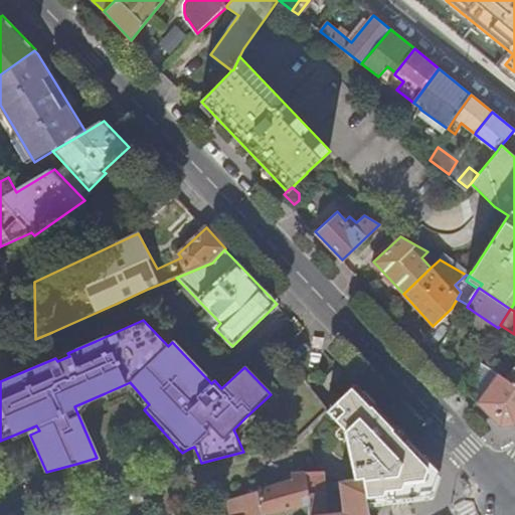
[(480,362),(465,387),(478,401),(486,390),(482,387),(487,379),(492,382),(499,372),(480,362)]
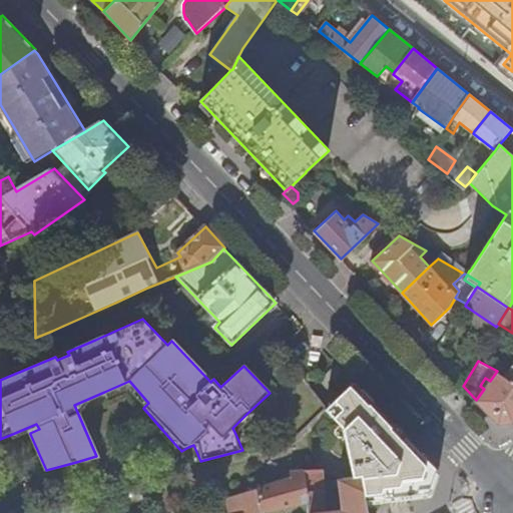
[(484,389),(476,400),(499,425),(512,423),(512,382),(505,377),(497,371),(490,381),(484,389)]
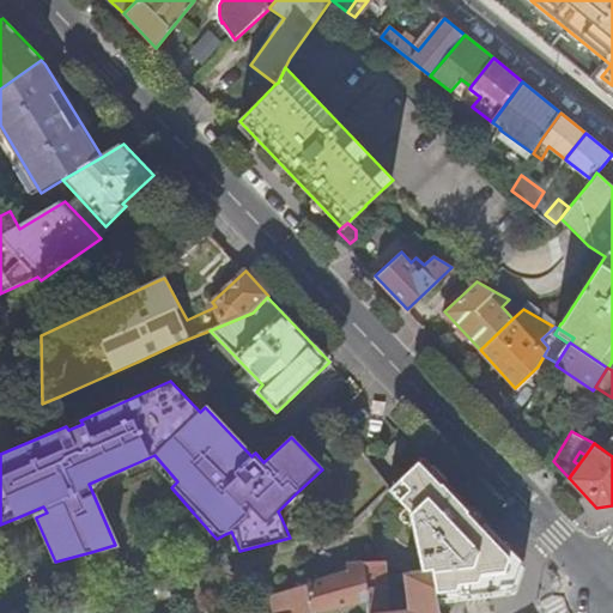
[(155,455),(125,468),(128,477),(152,466),(171,487),(177,481),(155,455)]
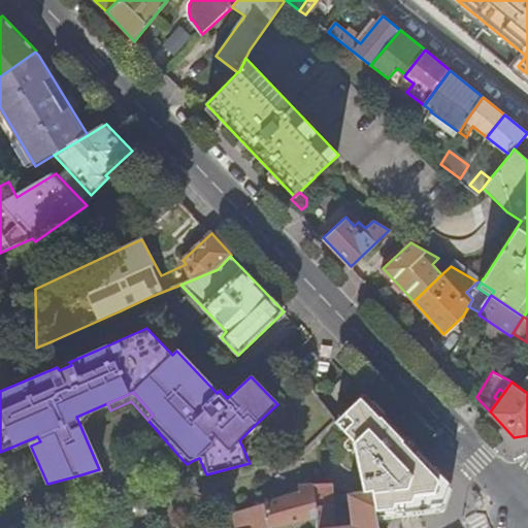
[(361,425),(349,437),(350,438),(350,470),(367,480),(369,490),(375,520),(444,509),(453,486),(366,395),(350,413),(361,425)]
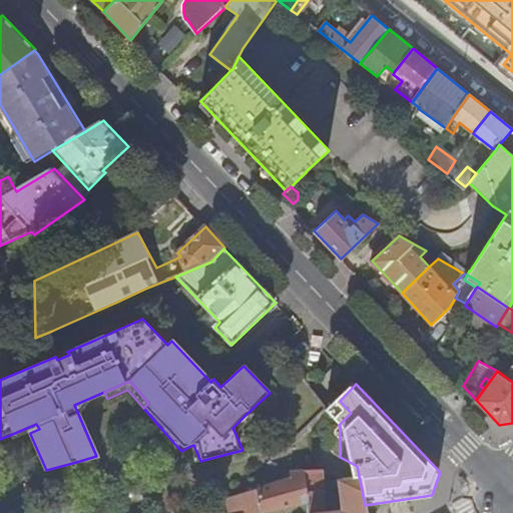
[(351,413),(340,401),(329,412),(339,425),(351,413)]
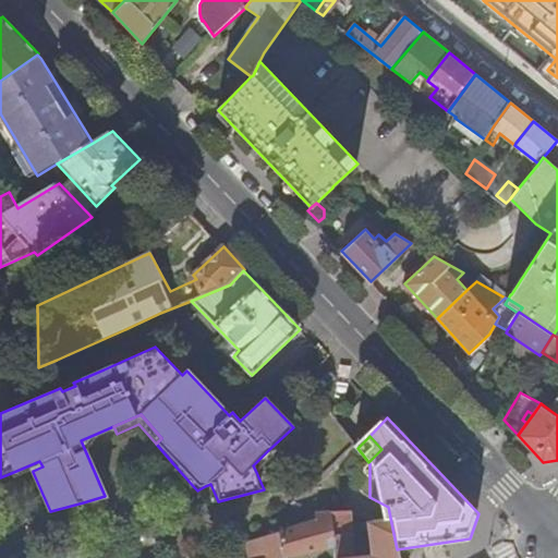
[(39,461),(11,473),(14,480),(33,472),(33,471),(43,466),(39,461)]
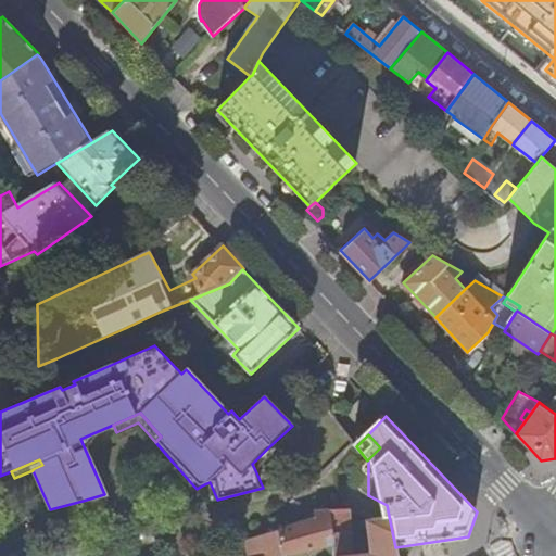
[(210,482),(204,484),(212,501),(217,500),(210,482)]
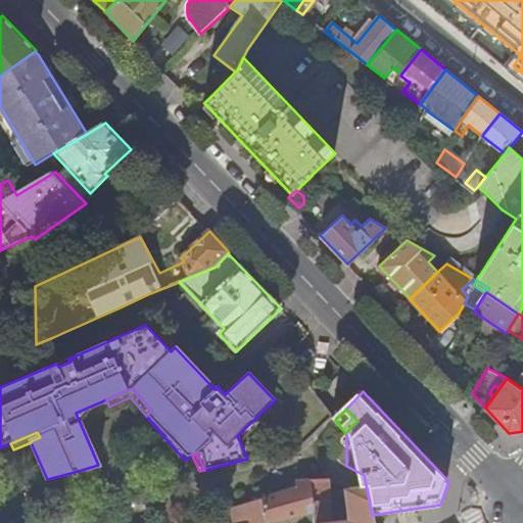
[(313,522),(325,522),(332,522),(329,491),(329,481),(297,480),(298,485),(231,509),(233,522),(266,522),(313,514),(313,522)]
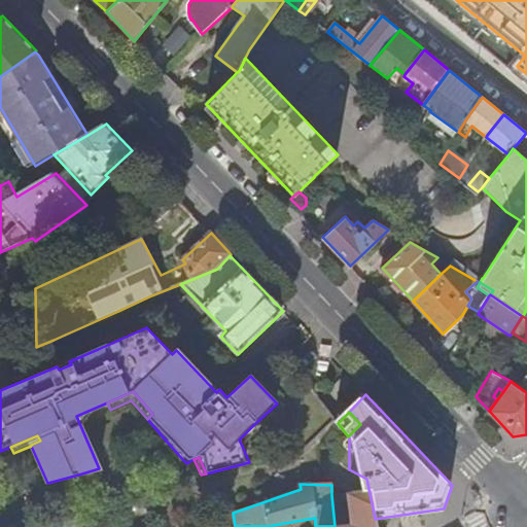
[(346,525),(335,526),(327,526),(377,526),(375,519),(369,489),(343,493),(343,500),(349,499),(350,520),(346,520),(346,525)]
